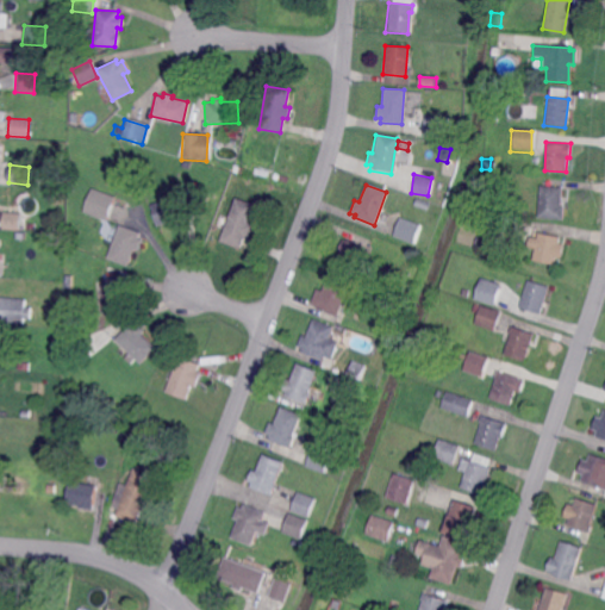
[(562,219),(537,217),(540,186),(561,187),(560,206),(563,206),(562,219)]
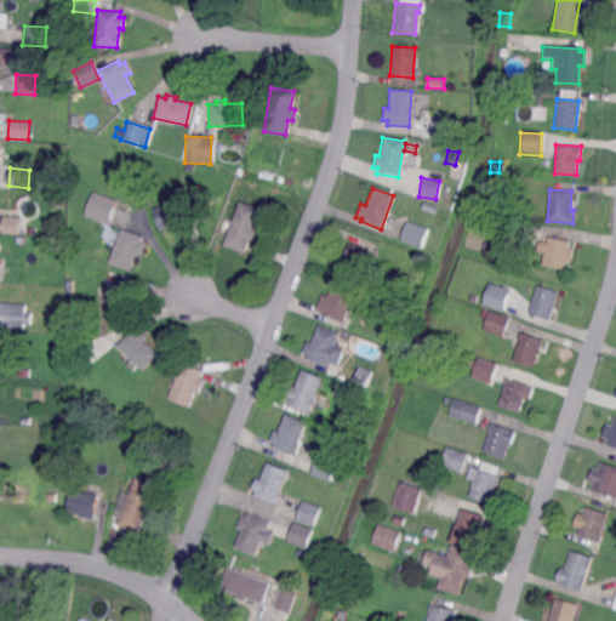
[(106,224),(81,215),(91,191),(115,200),(106,224)]
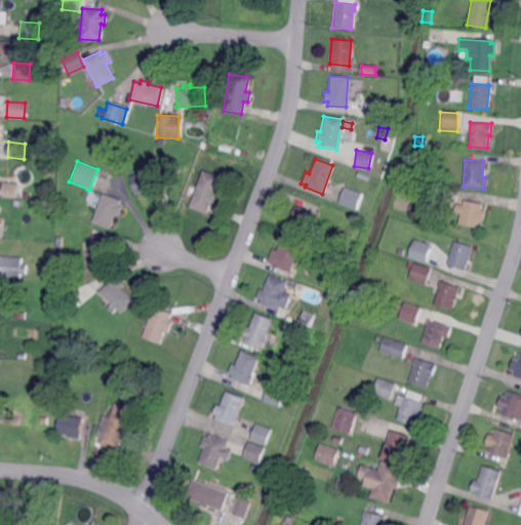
[(133,194),(128,176),(152,169),(157,188),(133,194)]
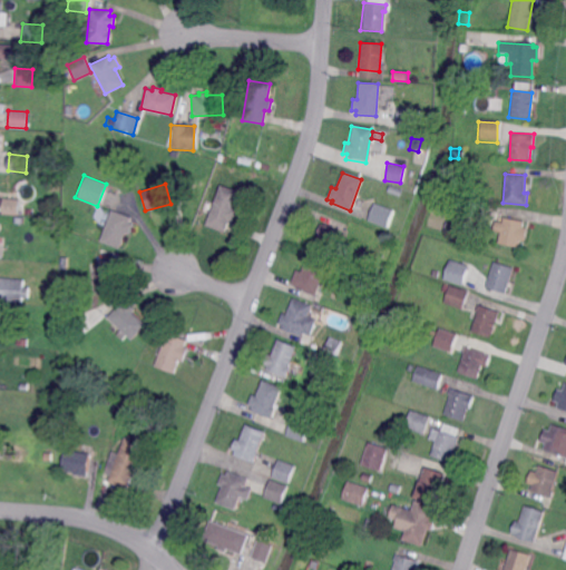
[(230,223),(226,222),(222,232),(203,225),(217,185),(237,192),(231,209),(234,210),(230,223)]
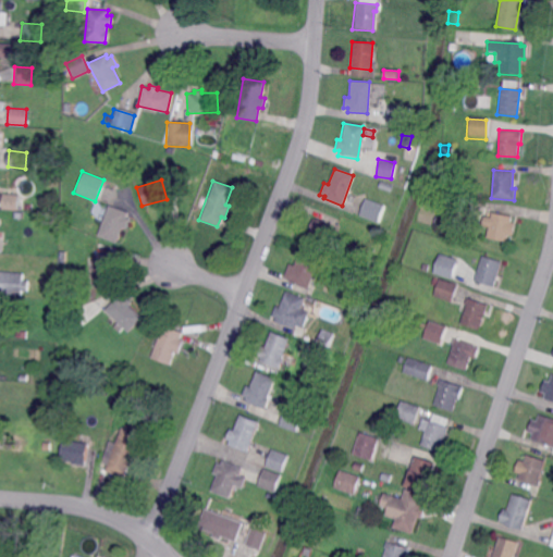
[(389,192),(377,187),(379,181),(391,185),(389,192)]
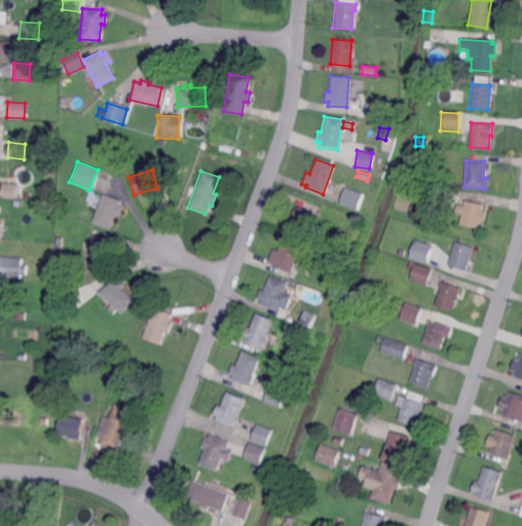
[(14,197),(0,196),(1,183),(15,184),(14,197)]
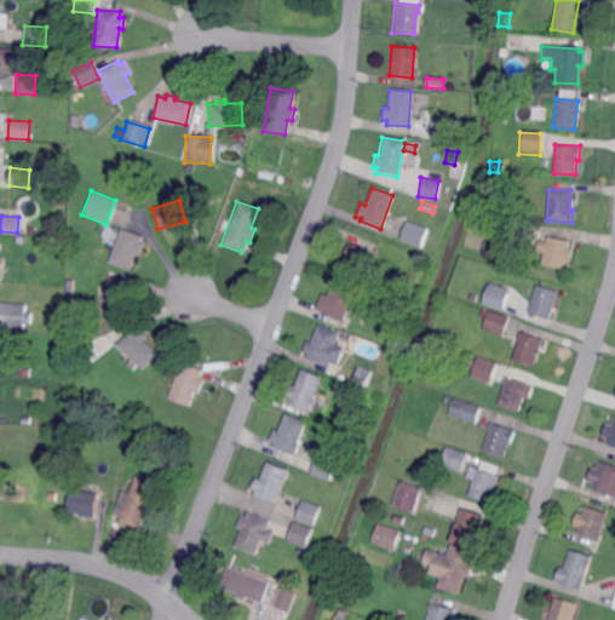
[(418,248),(397,241),(403,222),(424,229),(418,248)]
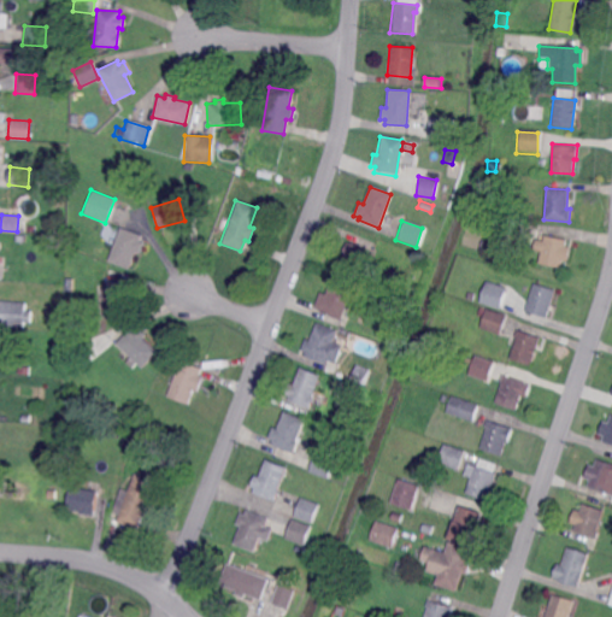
[(139,253),(134,252),(128,269),(106,260),(119,227),(140,235),(137,240),(142,242),(139,253)]
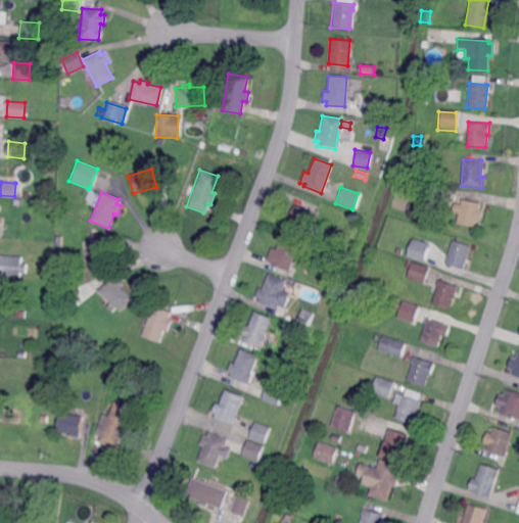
[(473,228),(455,224),(457,214),(451,212),(453,203),(459,205),(460,200),(478,204),(473,228)]
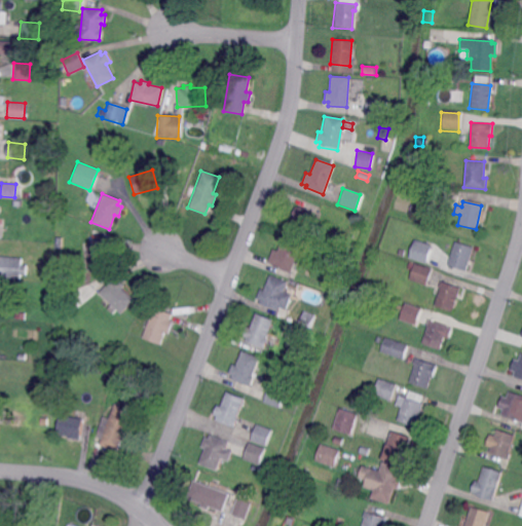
[(415,215),(406,212),(408,204),(417,208),(415,215)]
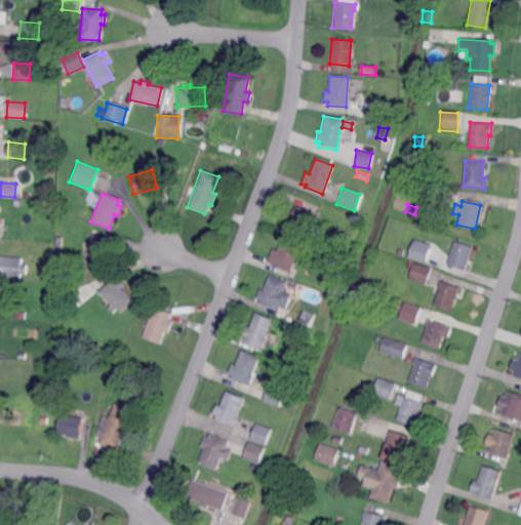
[(312,221),(310,220),(303,237),(285,229),(290,217),(288,216),(294,205),(315,214),(312,221)]
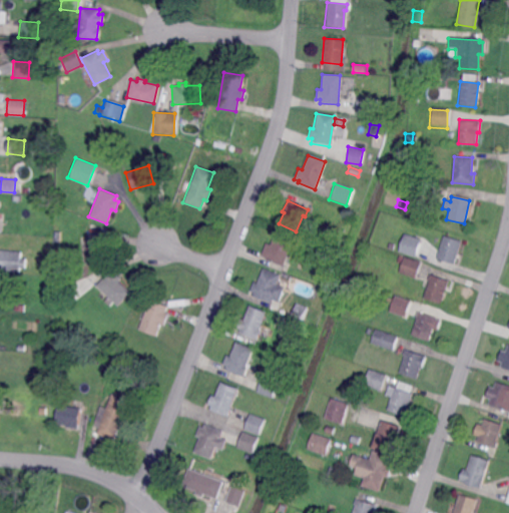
[(283,266),(265,259),(266,258),(261,255),(266,242),(270,244),(276,230),(294,237),(283,266)]
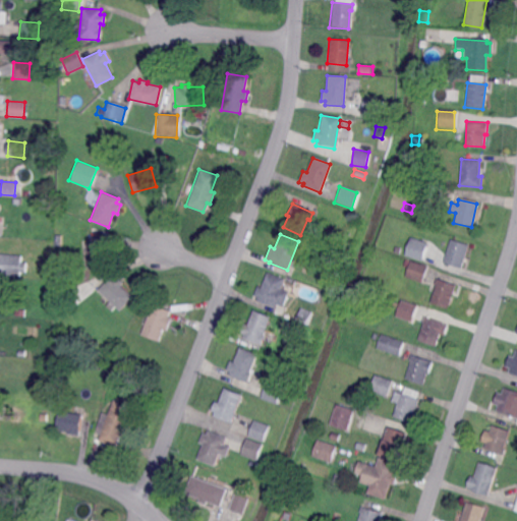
[(423,259),(405,254),(411,237),(428,243),(423,259)]
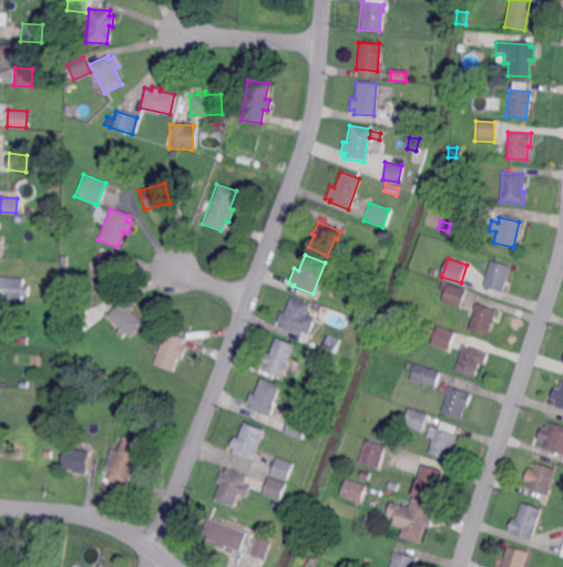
[(500,292),(479,286),(481,279),(482,280),(489,260),(509,267),(500,292)]
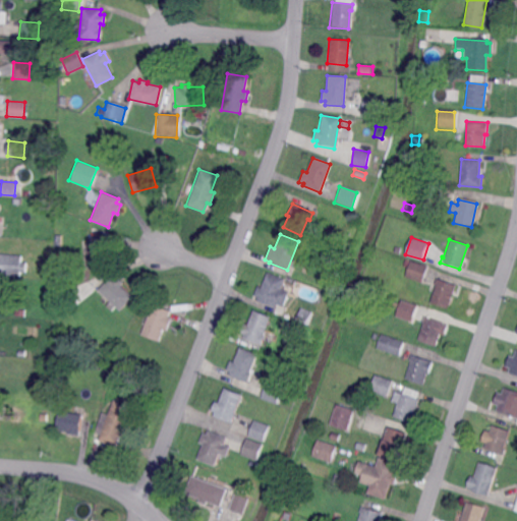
[(87,269),(84,244),(103,242),(106,266),(87,269)]
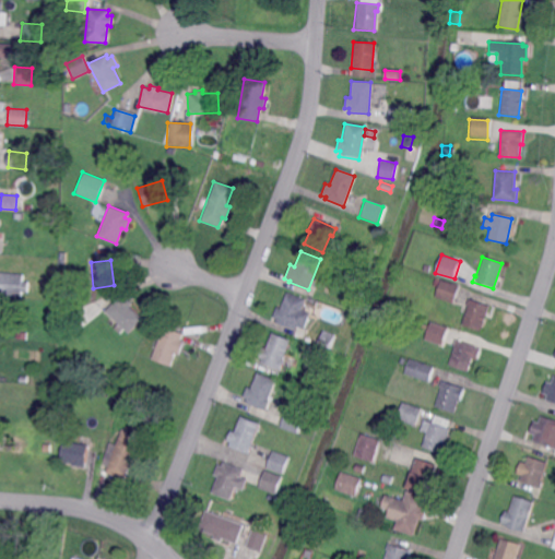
[(25,292),(20,292),(20,297),(0,295),(0,272),(22,274),(21,281),(26,281),(25,292)]
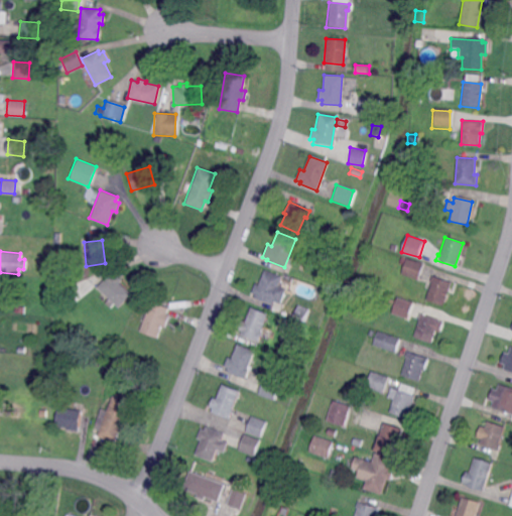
[(417,279),(400,273),(405,257),(422,263),(417,279)]
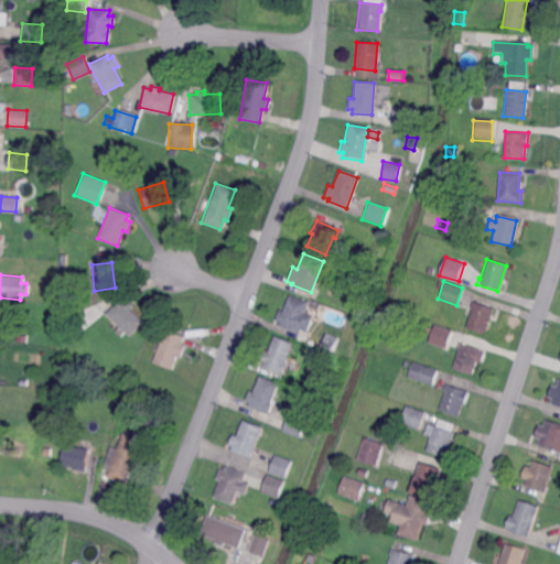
[(300,322),(302,323),(298,333),(277,325),(278,322),(275,320),(278,310),(282,311),(289,294),(308,302),(300,322)]
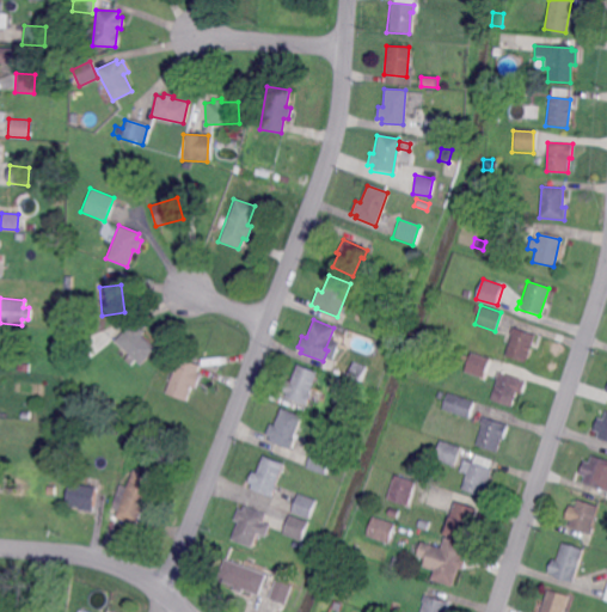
[(133,328),(136,324),(143,331),(140,335),(154,349),(140,365),(114,341),(129,324),(133,328)]
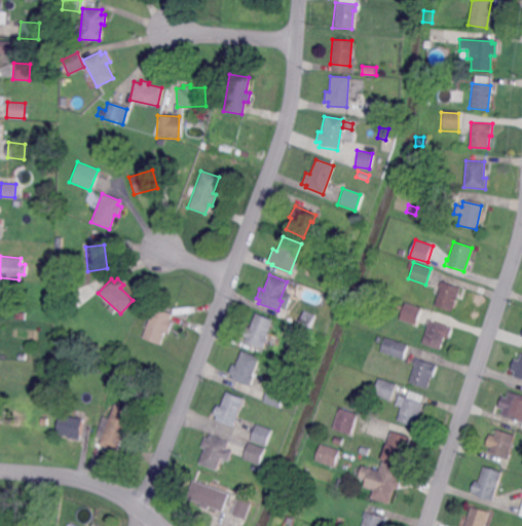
[(451,310),(434,304),(440,287),(438,287),(440,279),(459,287),(451,310)]
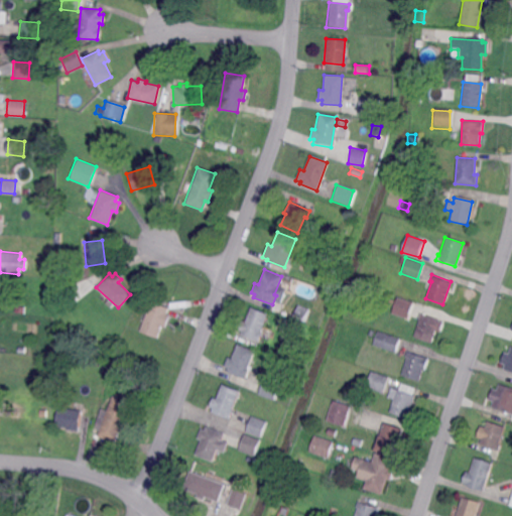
[(410,301),(394,296),(389,311),(404,317),(410,301)]
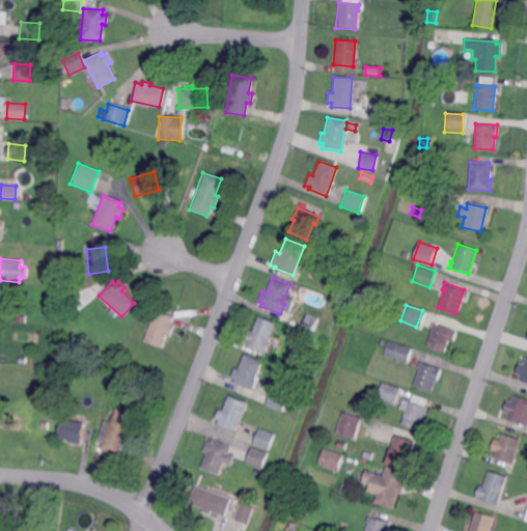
[(169,337),(165,335),(161,347),(142,340),(154,310),(172,316),(169,323),(174,324),(169,337)]
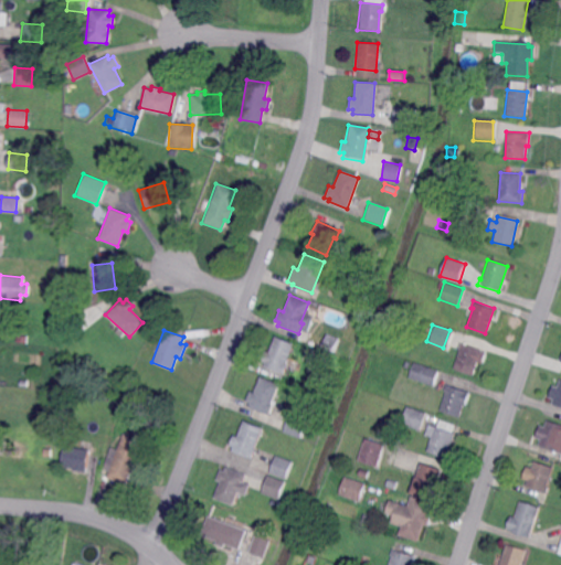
[(285,363),(287,364),(283,374),(263,366),(264,363),(260,361),(264,350),(267,352),(274,336),(293,343),(285,363)]
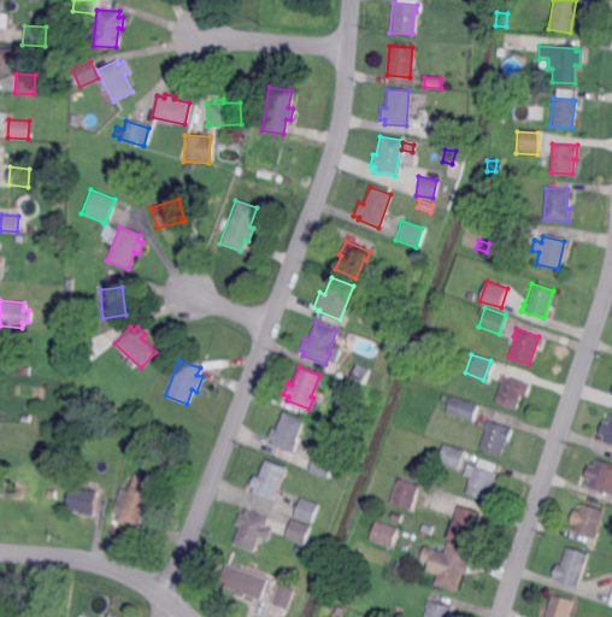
[(360,385),(348,380),(353,368),(363,371),(360,377),(363,378),(360,385)]
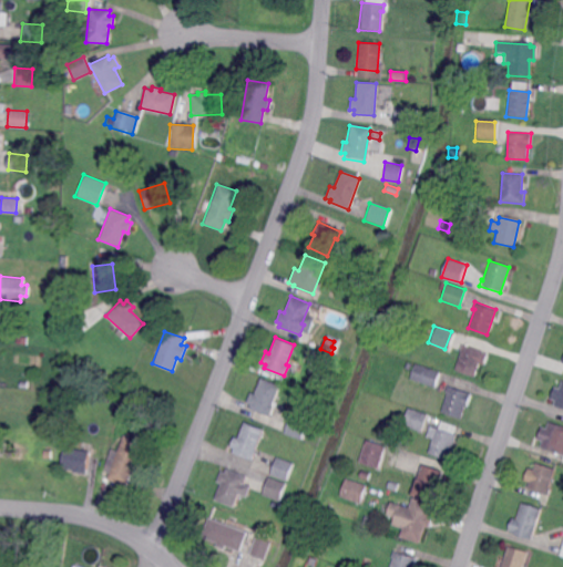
[(473,375),(454,370),(461,351),(459,350),(461,343),(482,351),(473,375)]
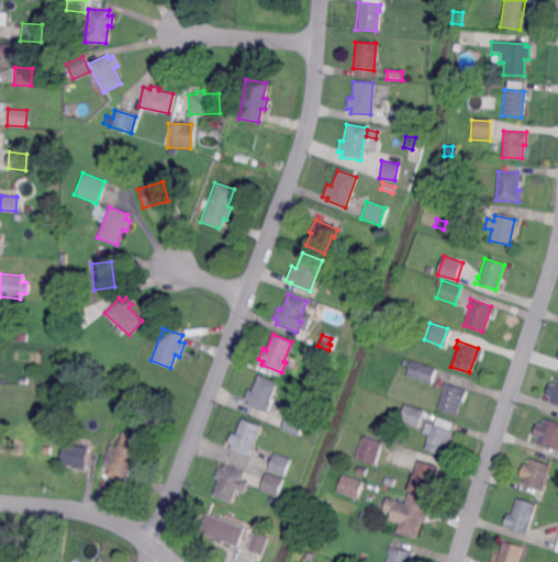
[(428,384),(404,375),(409,361),(433,370),(428,384)]
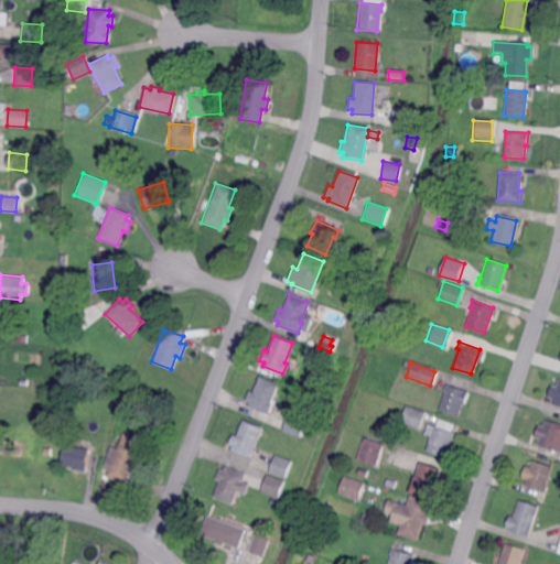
[(270,403),(272,403),(268,414),(247,405),(248,402),(245,401),(248,390),(252,391),(259,376),(278,382),(270,403)]
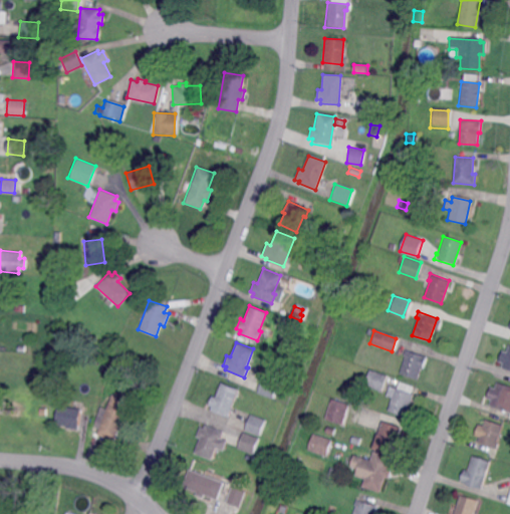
[(509,346),(509,371),(499,368),(501,364),(496,362),(500,351),(504,353),(507,345),(509,346)]
